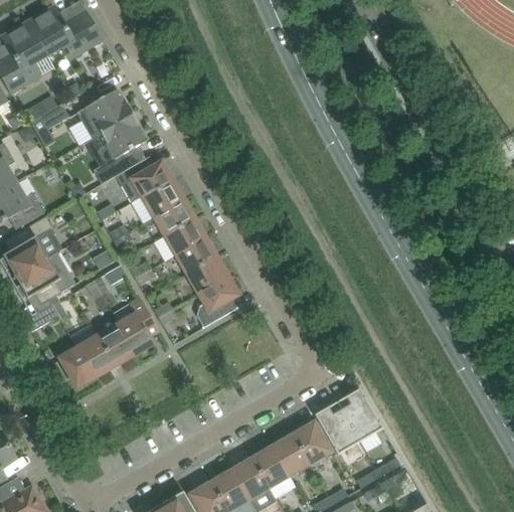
[(102,38),(86,10),(62,23),(52,5),(26,20),(46,54),(59,46),(67,59),(102,38)]
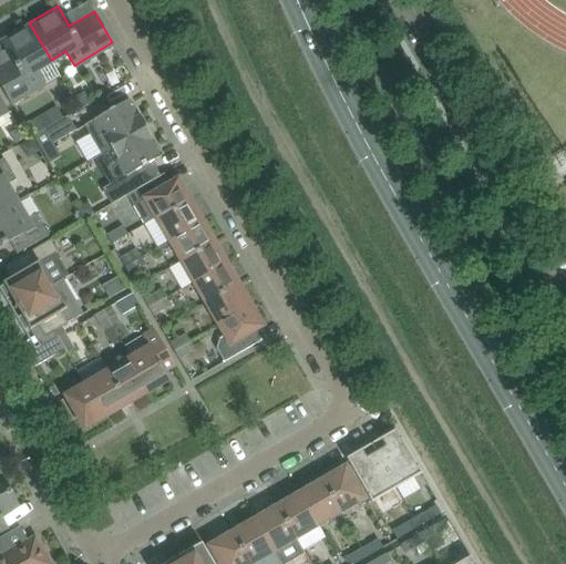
[(51,60),(29,22),(0,40),(11,59),(0,64),(0,85),(10,102),(43,82),(35,69),(51,60)]
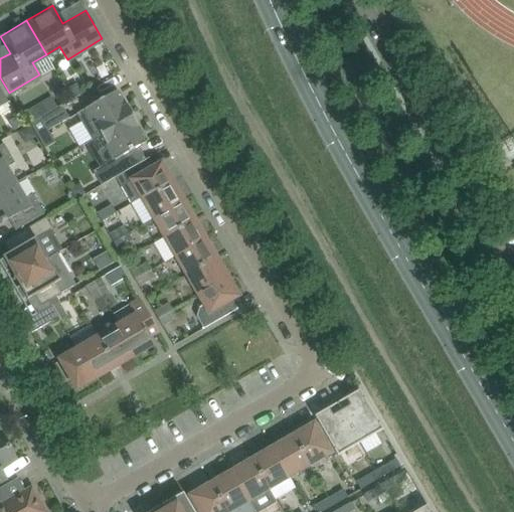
[(75,112),(91,138),(132,114),(126,103),(125,104),(116,89),(75,112)]
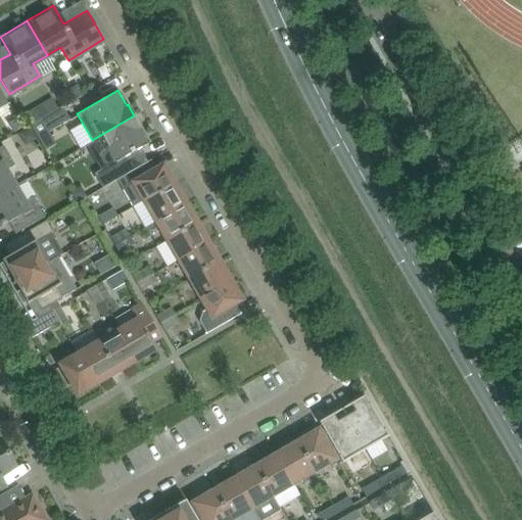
[(30,124),(44,149),(55,143),(48,131),(69,117),(61,105),(30,124)]
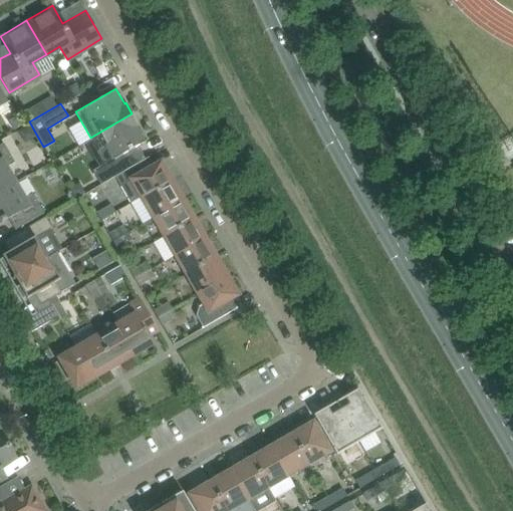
[(137,124),(138,123),(132,113),(90,138),(99,133),(106,146),(102,148),(100,151),(100,155),(104,162),(91,170),(99,183),(114,175),(144,158),(139,144),(146,140),(137,124)]
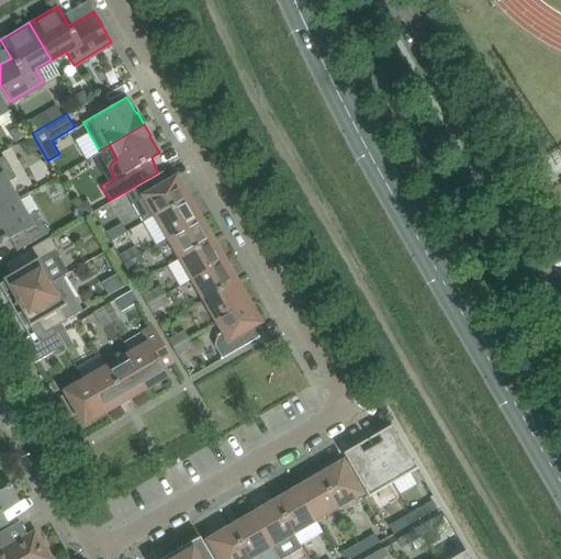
[(0,207),(15,198),(6,181),(15,176),(3,155),(0,156),(0,207)]
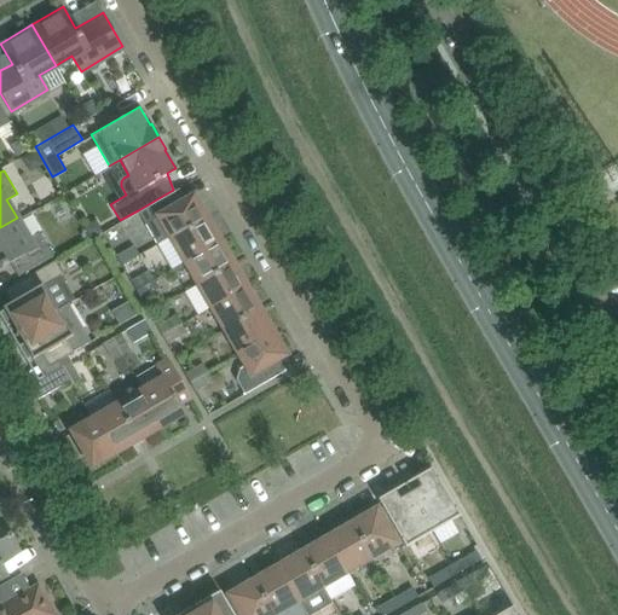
[(173,190),(138,210),(159,244),(171,237),(207,216),(192,192),(180,201),(173,190)]
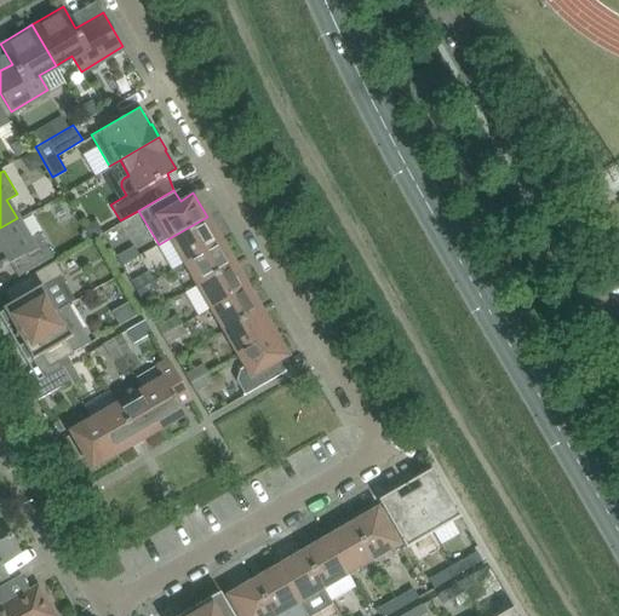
[(171,237),(159,245),(171,268),(183,260),(221,240),(207,217),(171,237)]
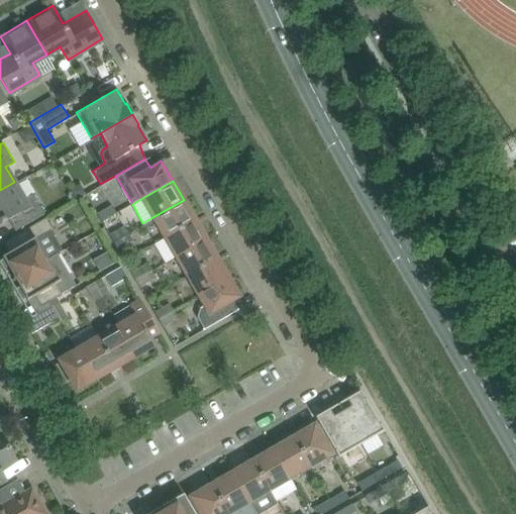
[(23,198),(14,182),(0,190),(0,221),(14,214),(20,225),(43,212),(32,193),(23,198)]
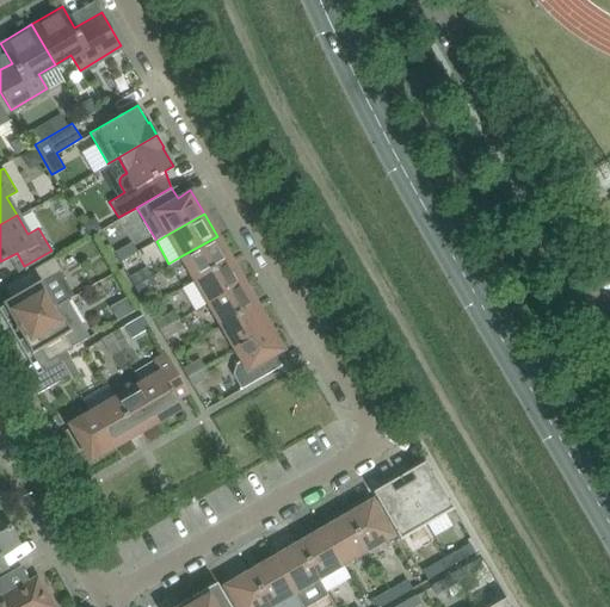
[(217,236),(180,256),(193,279),(229,258),(217,236)]
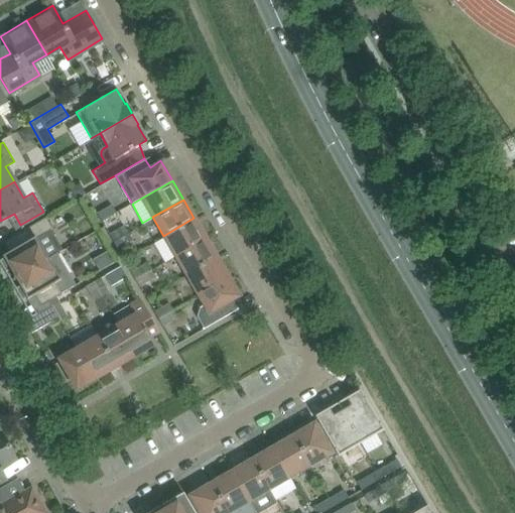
[(110,203),(96,212),(101,219),(115,211),(110,203)]
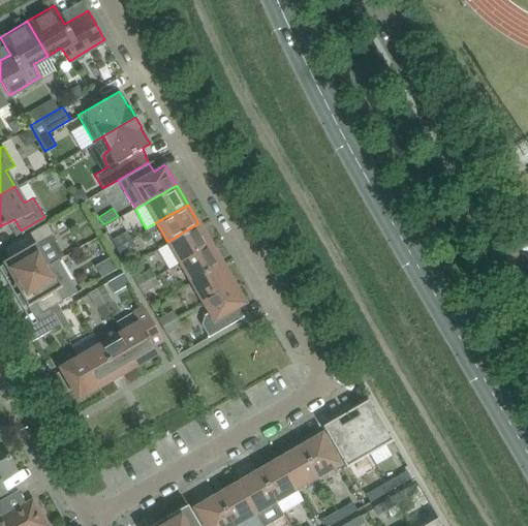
[(2,264),(0,265),(0,270),(5,278),(9,276),(13,283),(48,264),(36,243),(51,234),(54,233),(47,221),(25,234),(2,247),(8,257),(1,261),(2,264)]
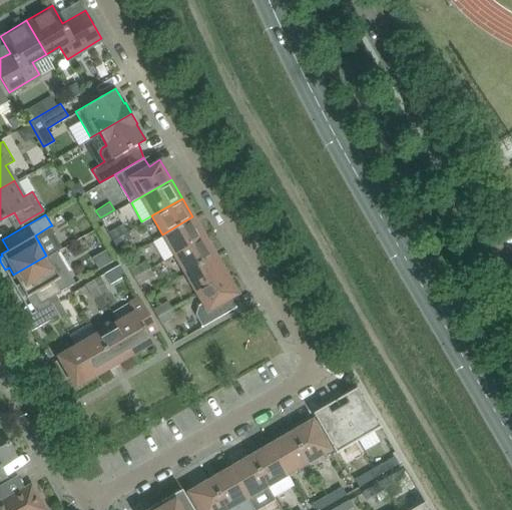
[(162,234),(151,240),(162,260),(173,252),(203,235),(192,216),(162,234)]
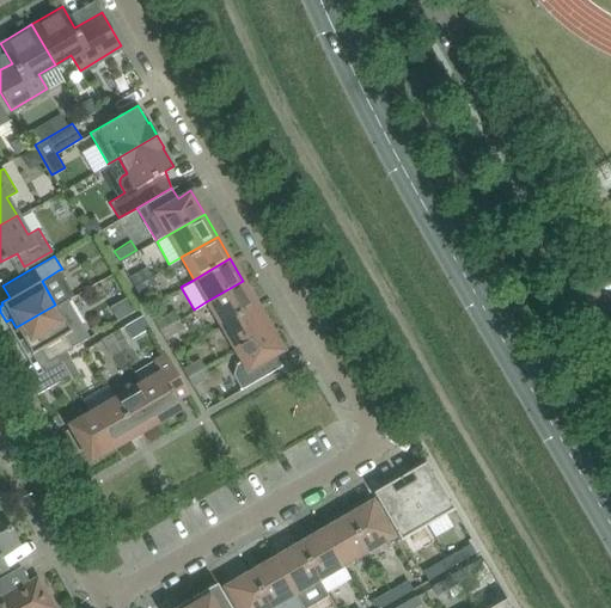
[(129,276),(134,284),(151,275),(146,266),(129,276)]
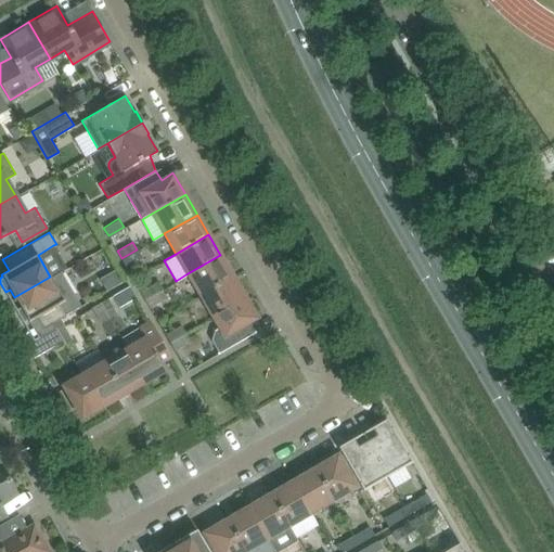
[(141,257),(137,249),(121,258),(126,266),(141,257)]
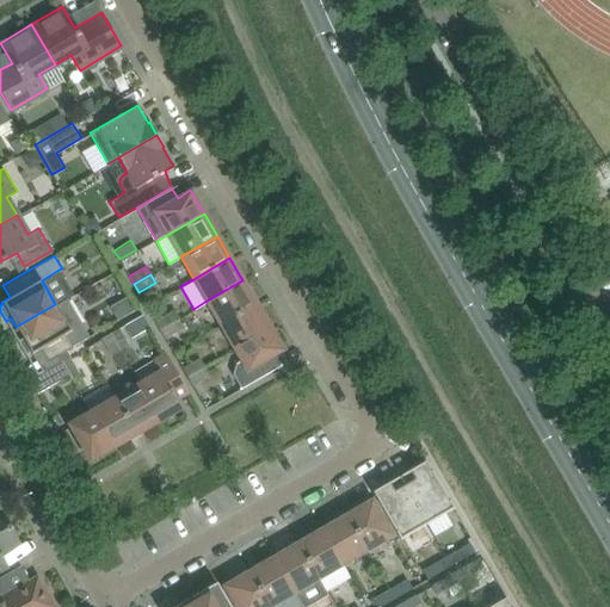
[(207,301),(220,323),(256,303),(242,280),(207,301)]
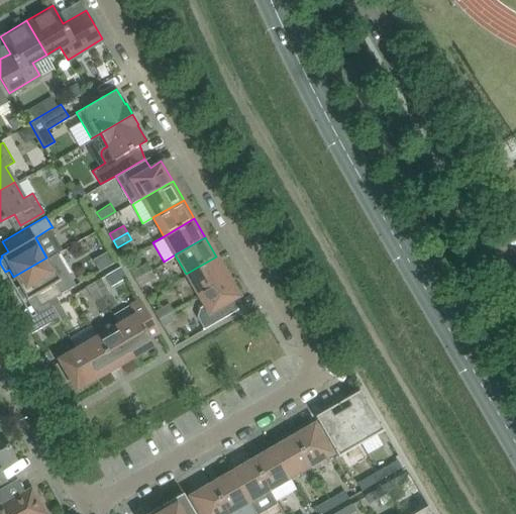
[(46,258),(13,277),(18,285),(14,288),(21,300),(25,297),(26,299),(33,294),(42,310),(50,305),(47,300),(55,296),(62,292),(69,288),(76,283),(70,273),(57,251),(46,258)]
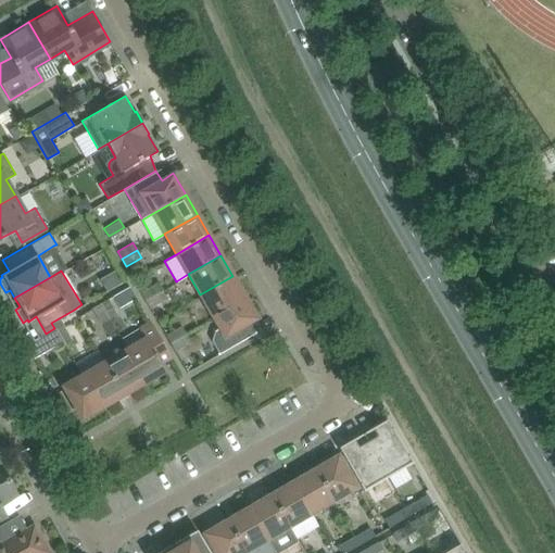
[(212,315),(244,296),(232,276),(200,294),(212,315)]
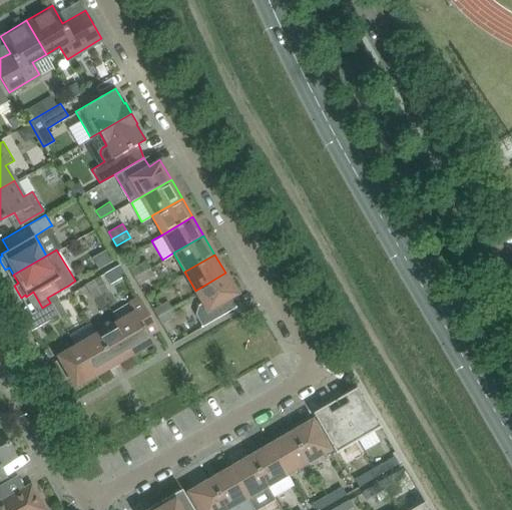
[(129,269),(133,277),(148,268),(144,261),(129,269)]
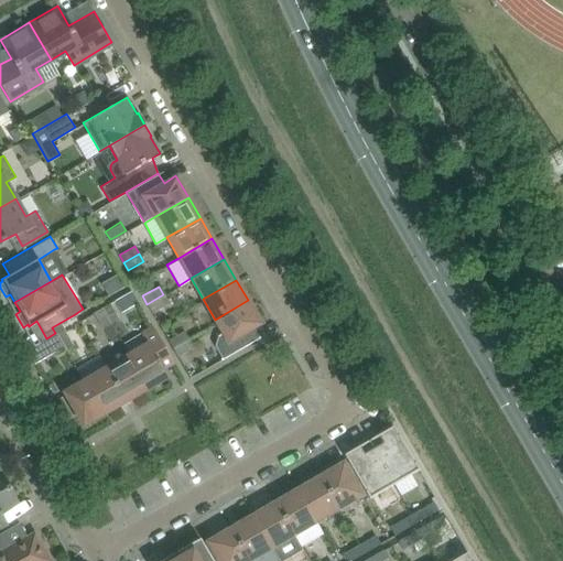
[(168,302),(163,294),(147,304),(151,312),(168,302)]
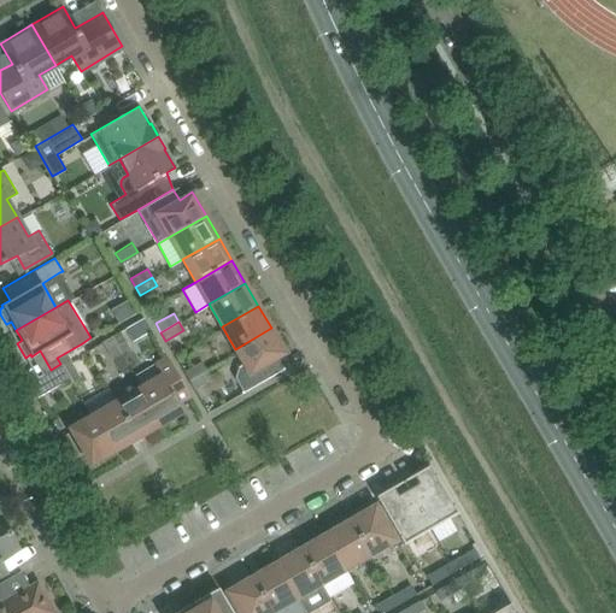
[(236,360),(232,376),(234,381),(241,393),(285,367),(283,366),(277,357),(285,352),(271,328),(235,349),(240,358),(236,360)]
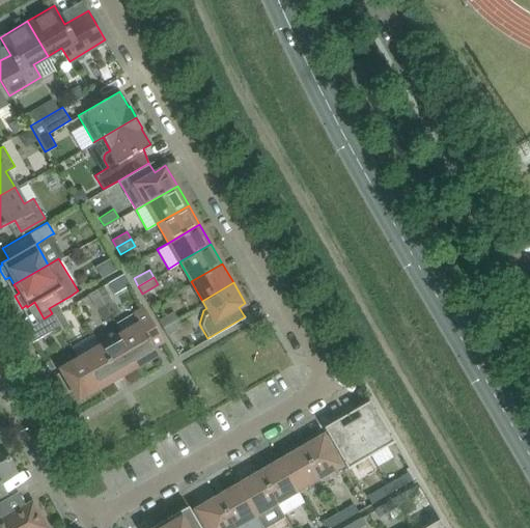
[(103,284),(95,288),(104,303),(111,299),(103,284)]
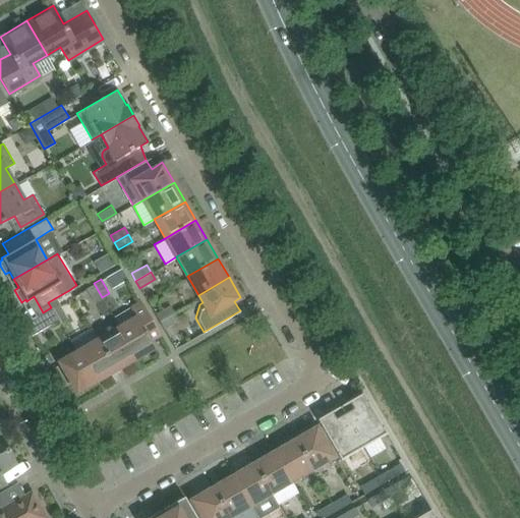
[(95,301),(102,297),(94,283),(87,287),(95,301)]
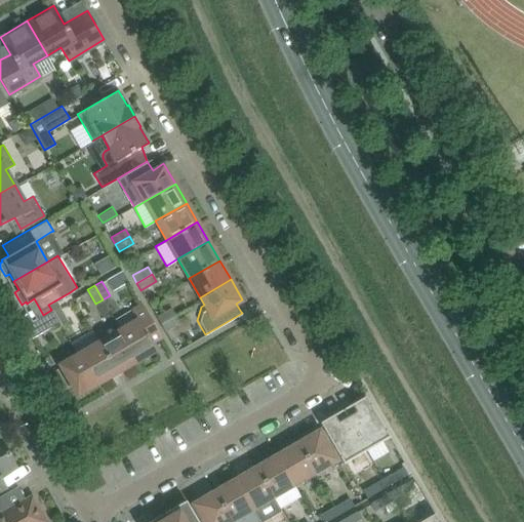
[(136,319),(117,330),(135,361),(156,350),(152,343),(160,337),(161,336),(142,303),(130,309),(136,319)]
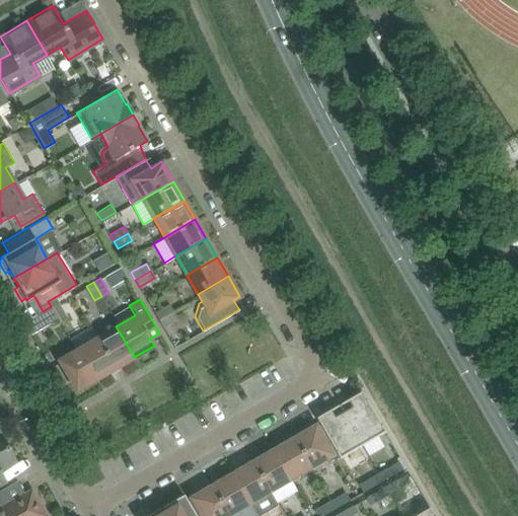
[(58,302),(51,306),(60,320),(67,316),(58,302)]
